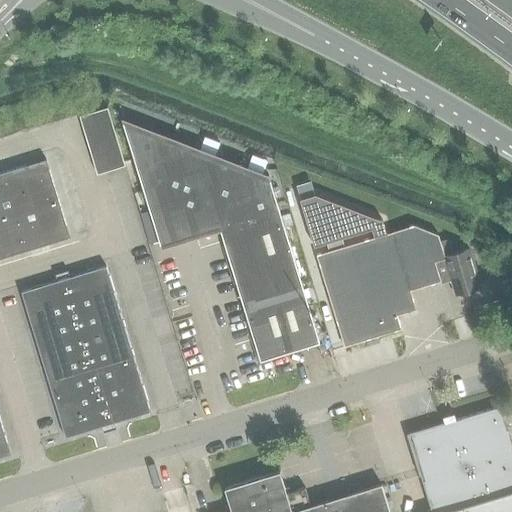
[(78,116),(83,132),(111,123),(106,107),(78,116)]
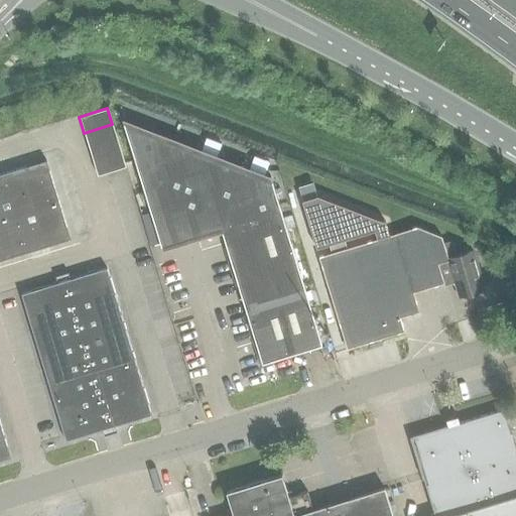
[(117,139),(112,124),(84,133),(88,148),(117,139)]
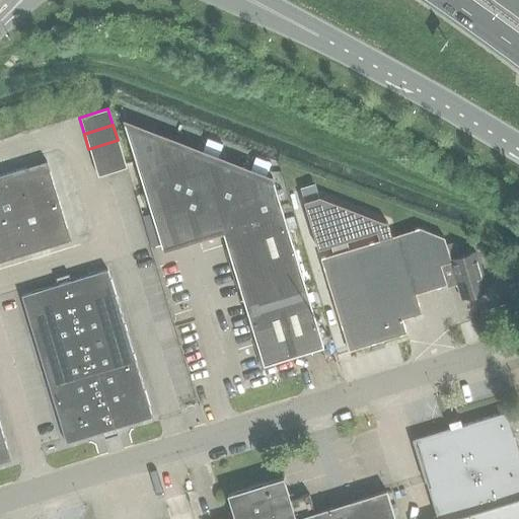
[(263,365),(322,347),(273,181),(124,125),(161,248),(221,230),(263,365)]
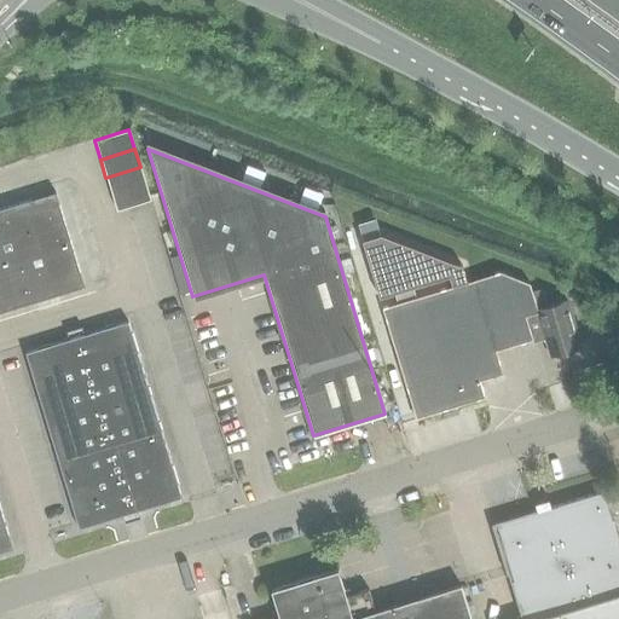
[(145,183),(140,167),(105,178),(110,194),(145,183)]
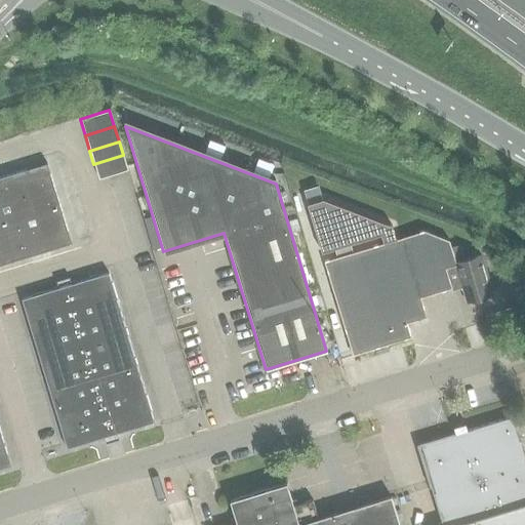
[(98,178),(127,169),(123,155),(93,164),(98,178)]
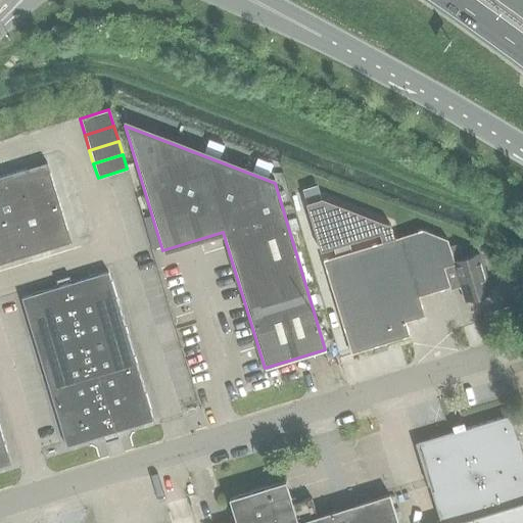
[(0,466),(9,464),(0,433),(0,264),(69,242),(46,163),(0,177),(0,466)]
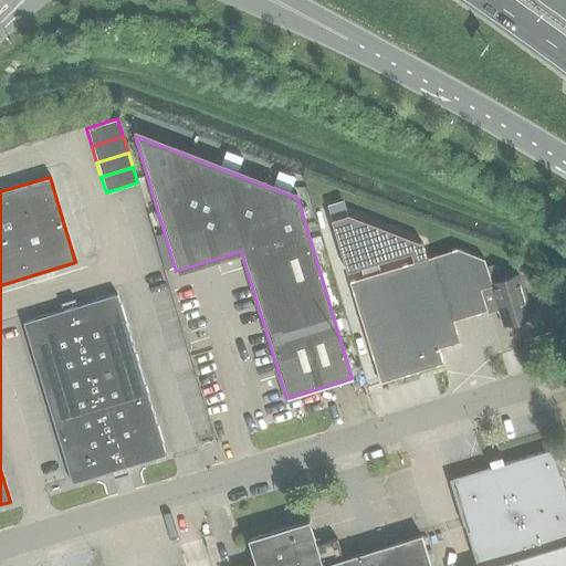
[(346,213),(328,220),(345,274),(409,254),(412,262),(348,282),(379,384),(442,364),(438,348),(459,343),(452,321),(489,310),(496,307),(502,326),(514,323),(530,317),(517,274),(500,280),(494,264),(485,266),(483,260),(456,249),(432,257),(427,258),(422,243),(346,213)]
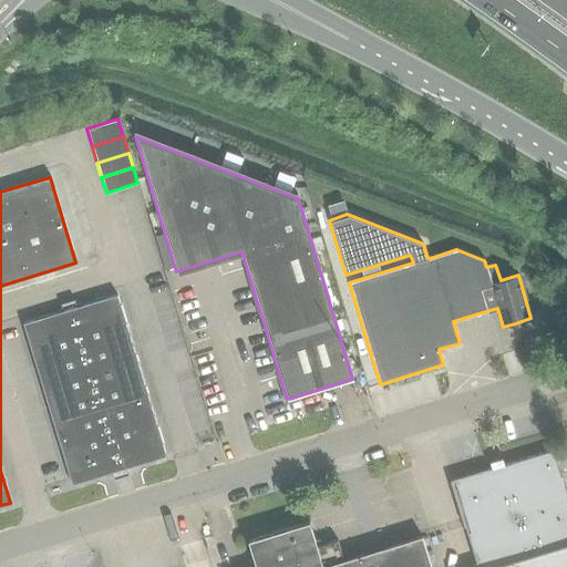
[(71,484),(164,455),(115,295),(22,323),(71,484)]
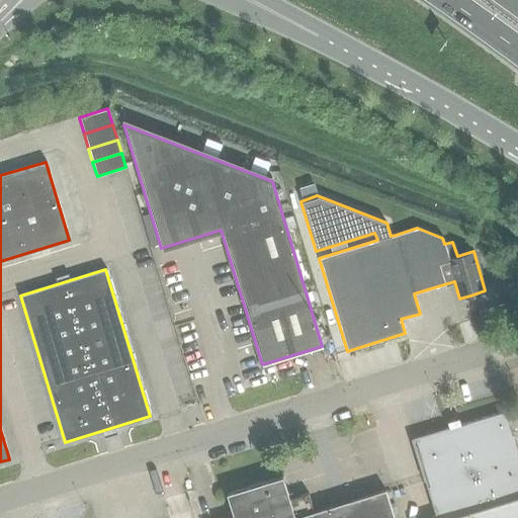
[(517,517),(517,448),(506,411),(411,439),(435,517),(517,517)]
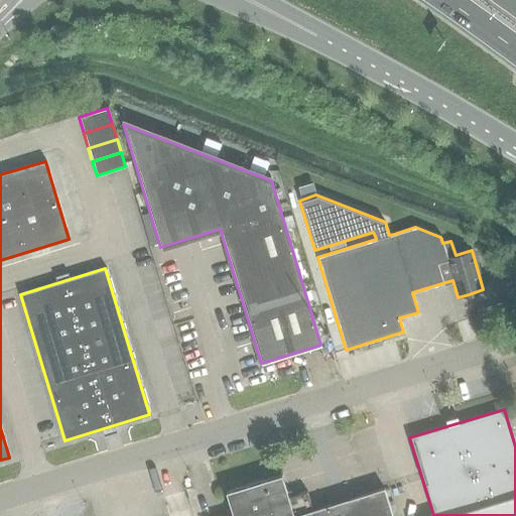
[(387,515),(379,489),(311,510),(305,492),(287,497),(280,475),(225,492),(232,514),(228,515),(226,515),(387,515)]
